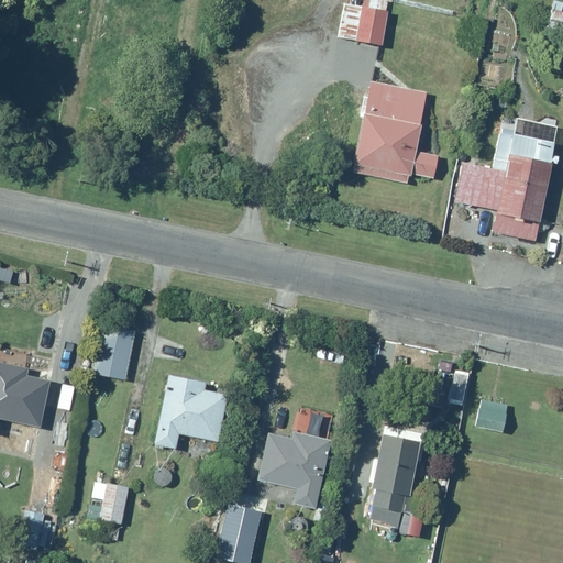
[(483,0),(481,13),(497,18),(499,0),(483,0)]
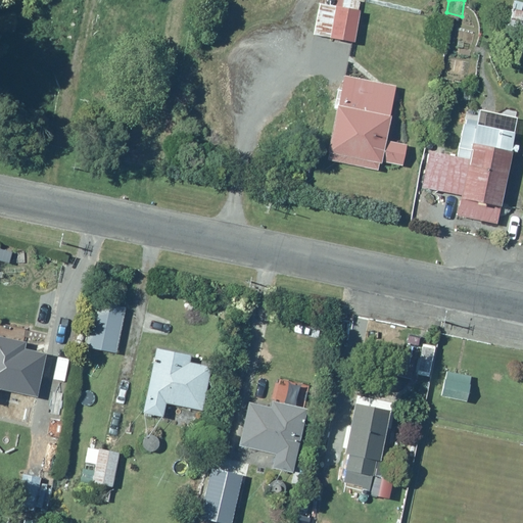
[(352,39),(358,8),(319,3),(315,33),(352,39)]
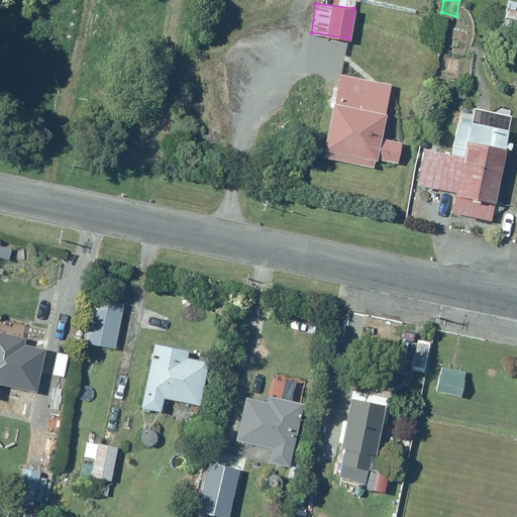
[(516,9),(505,7),(502,25),(516,27),(516,9)]
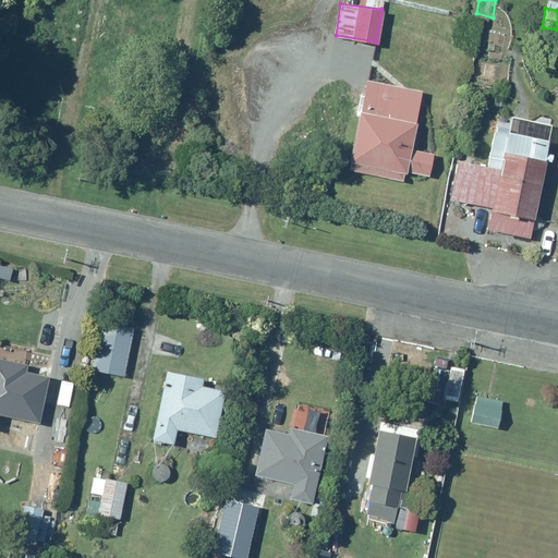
[(411,148),(420,89),(365,79),(360,111),(355,110),(346,161),(349,162),(347,171),(402,182),(402,173),(426,177),(433,153),(411,148)]
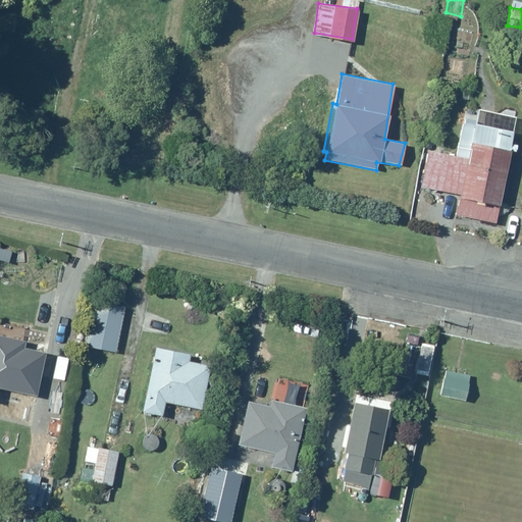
[(496,223),(513,129),(462,123),(455,155),(425,151),(418,187),(458,194),(453,214),(496,223)]
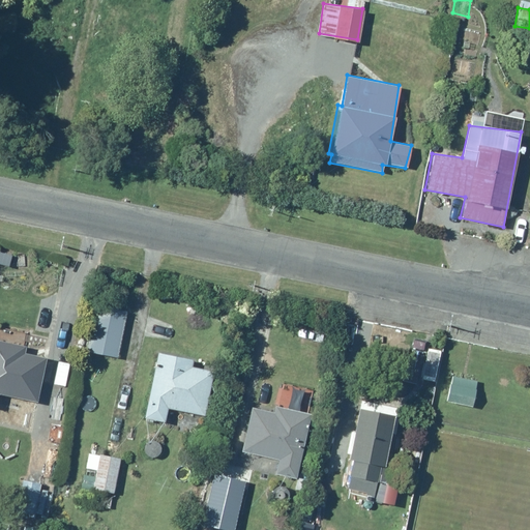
[(118,357),(125,311),(92,304),(85,350),(118,357)]
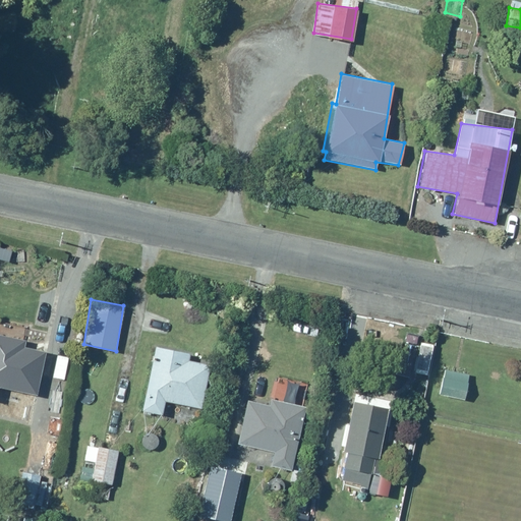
[(23,340),(0,334),(0,387),(35,395),(44,349),(22,344),(23,340)]
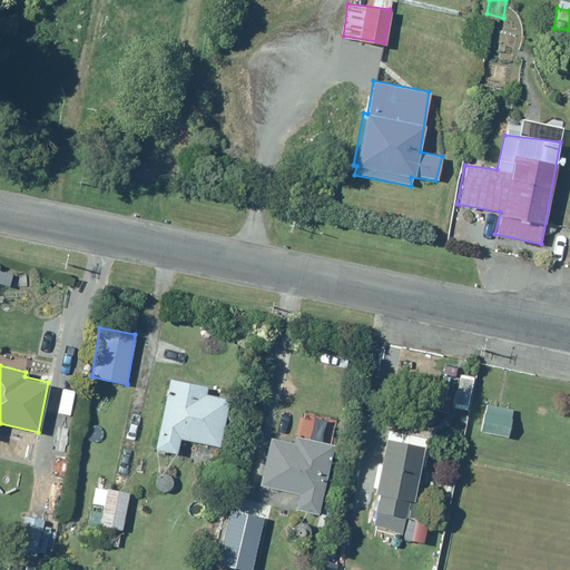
[(205,393),(207,385),(167,379),(153,448),(175,453),(178,438),(220,446),(227,397),(205,393)]
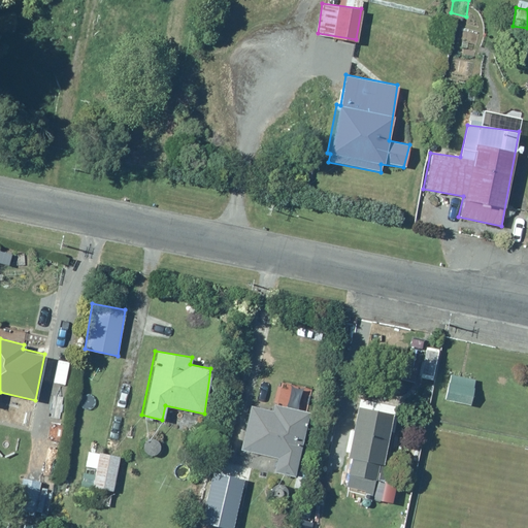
[(474,378),(449,374),(443,400),(470,404),(474,378)]
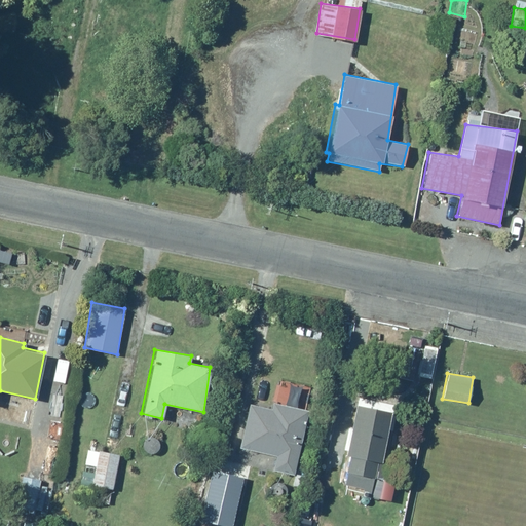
[(381,399),(370,397),(367,407),(354,404),(344,455),(349,456),(343,482),(341,482),(340,492),(369,498),(376,462),(379,463),(389,411),(378,409),(381,399)]
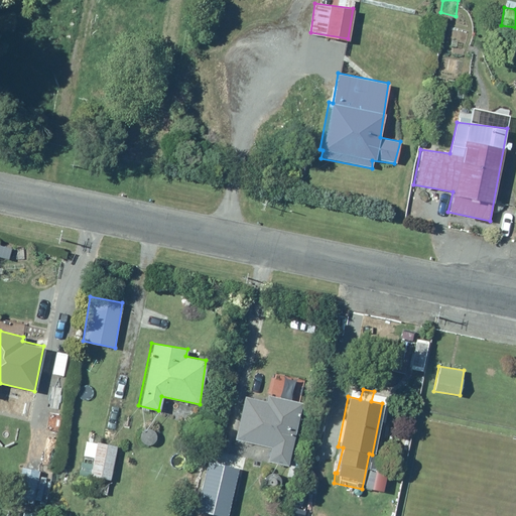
[(300,402),(266,394),(265,400),(243,395),(233,438),(269,447),(266,461),(286,466),(300,402)]
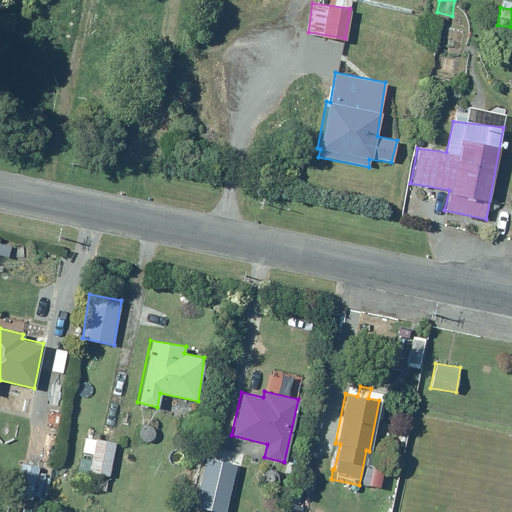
[(154,433),(154,432),(154,431),(153,430),(153,429),(153,428),(152,428),(152,427),(151,427),(151,426),(150,426),(150,425),(149,425),(148,425),(147,425),(147,424),(146,424),(145,424),(144,424),(143,424),(143,425),(142,425),(141,425),(141,426),(140,426),(139,427),(138,428),(138,429),(137,429),(137,430),(137,431),(137,432),(137,433),(137,434),(137,435),(137,436),(137,437),(138,437),(138,438),(139,438),(139,439),(140,439),(140,440),(141,440),(141,441),(142,441),(143,441),(144,441),(144,442),(145,442),(146,442),(147,441),(148,441),(149,441),(150,440),(151,440),(151,439),(152,439),(152,438),(153,438),(153,437),(153,436),(154,435),(154,434),(154,433)]
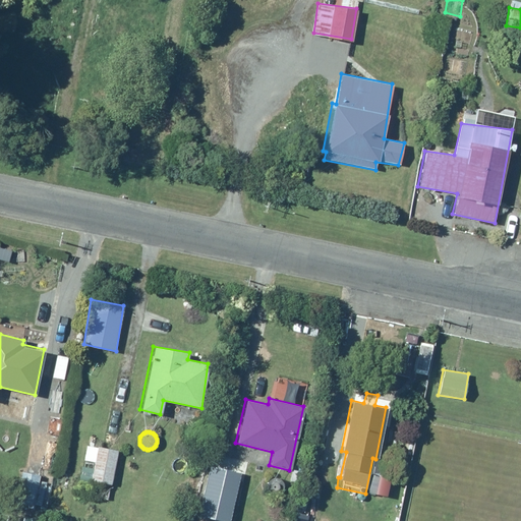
[(116,450),(97,446),(91,479),(110,483),(116,450)]
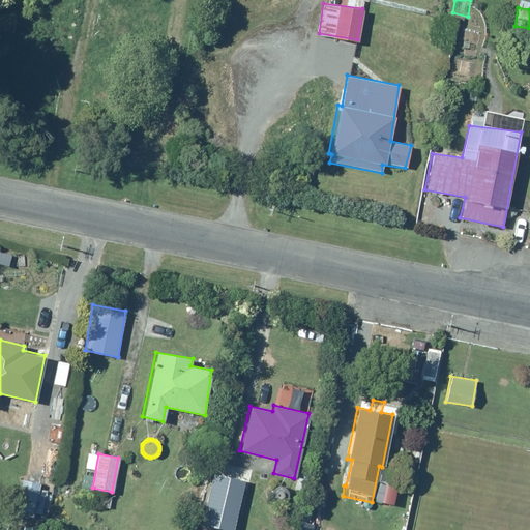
[(252,482),(213,473),(205,505),(224,509),(224,512),(243,518),(252,482)]
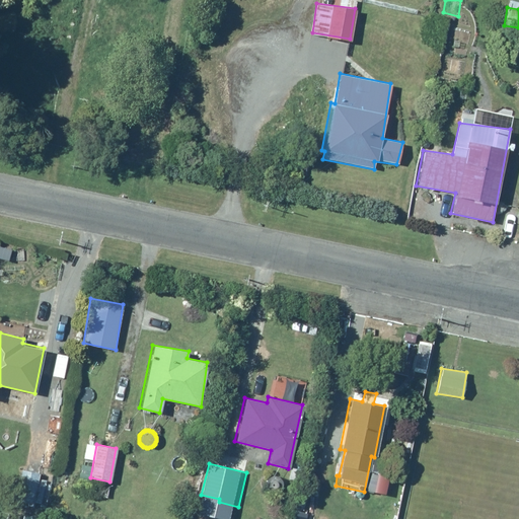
[(39,473),(21,468),(14,499),(32,504),(32,502),(44,505),(48,480),(38,477),(39,473)]
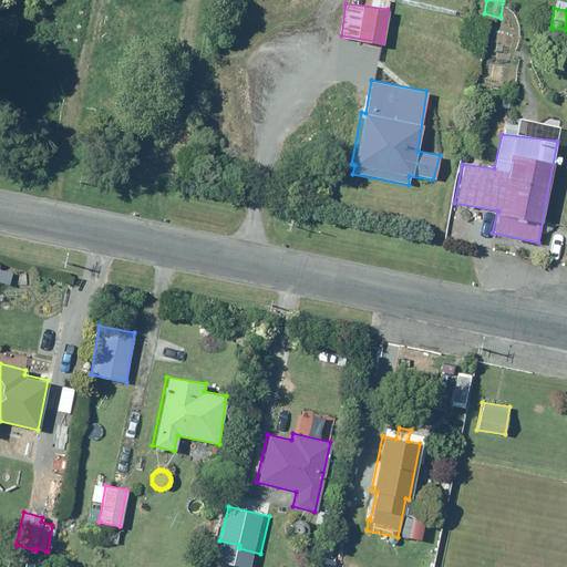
[(308,528),(308,527),(308,526),(308,525),(307,525),(307,524),(307,523),(306,523),(306,522),(305,522),(305,521),(303,521),(303,519),(302,519),(301,519),(300,519),(300,518),(299,518),(298,518),(297,518),(296,519),(295,519),(294,519),(294,521),(292,521),(291,522),(290,523),(290,524),(289,524),(289,525),(289,526),(289,527),(289,528),(289,529),(289,531),(289,532),(289,533),(290,533),(290,534),(290,535),(291,535),(291,536),(292,536),(294,536),(294,537),(295,537),(296,537),(296,538),(297,538),(298,538),(299,538),(300,538),(301,538),(301,537),(302,537),(303,537),(303,536),(305,536),(305,535),(306,535),(306,534),(307,534),(307,533),(307,532),(308,532),(308,531),(308,529),(308,528)]
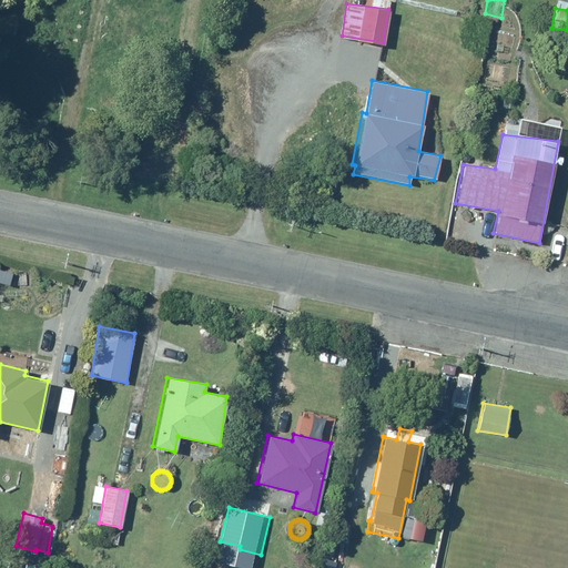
[(225,547),(216,544),(211,566),(219,567),(225,567),(226,564),(221,561),(225,547)]
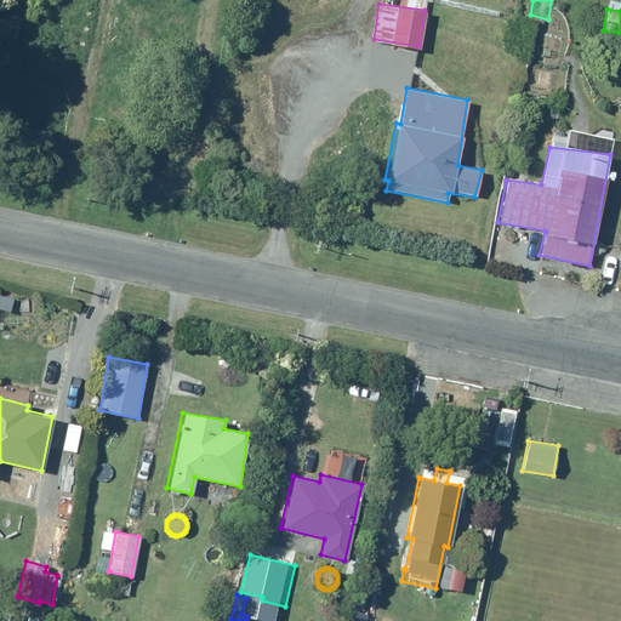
All buildings are outlined.
